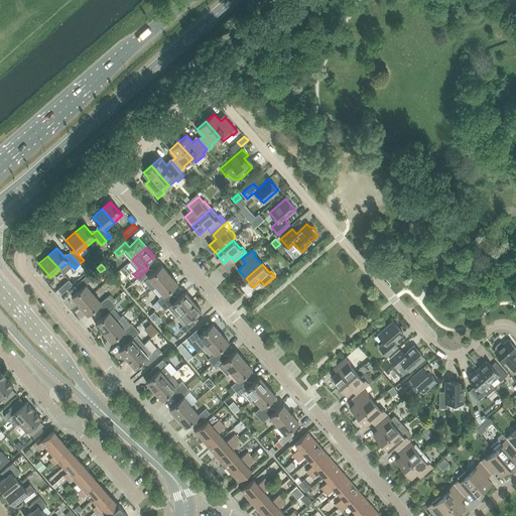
[(148,277),(156,286),(169,274),(162,265),(152,273),(148,269),(137,278),(141,283),(148,277)]
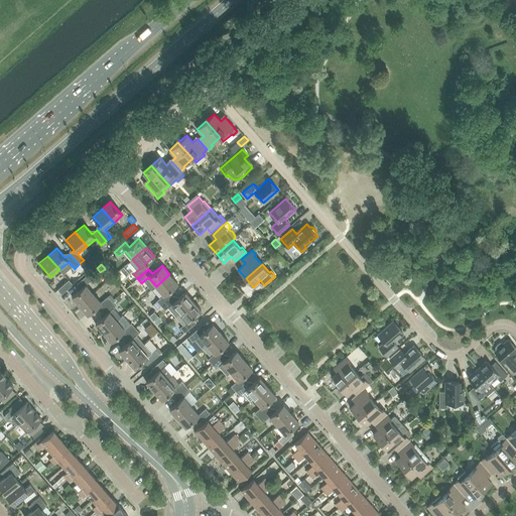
[(72,296),(80,305),(94,293),(86,284),(93,279),(89,274),(78,283),(82,288),(72,296)]
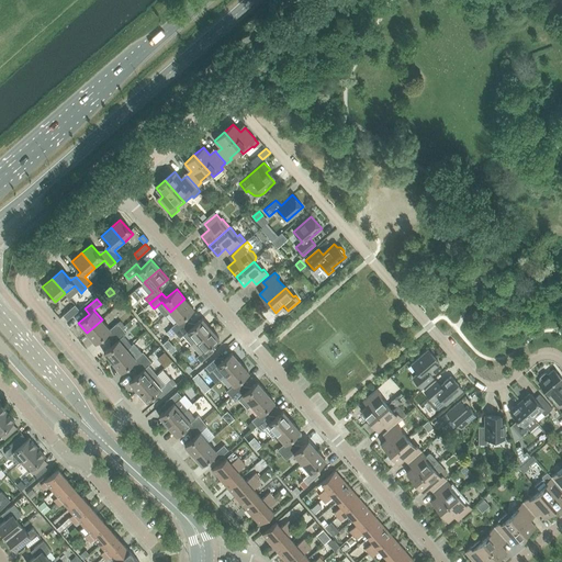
[(170,327),(176,333),(188,322),(183,317),(193,308),(184,299),(170,312),(178,322),(170,327)]
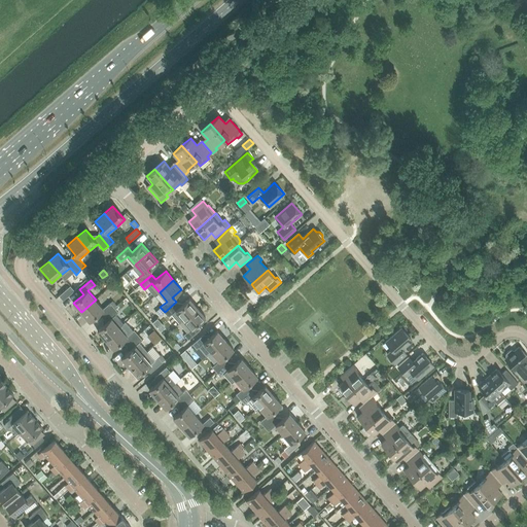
[(70,286),(66,289),(59,295),(63,301),(74,290),(70,286)]
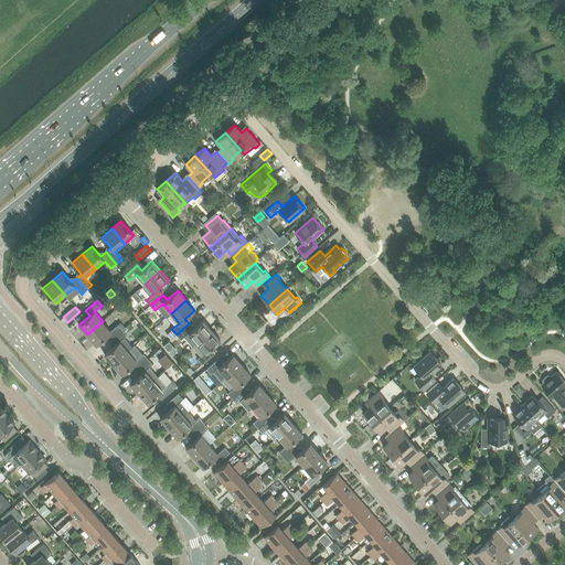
[(189,323),(177,334),(181,340),(183,337),(192,347),(196,343),(212,330),(203,320),(192,329),(189,323)]
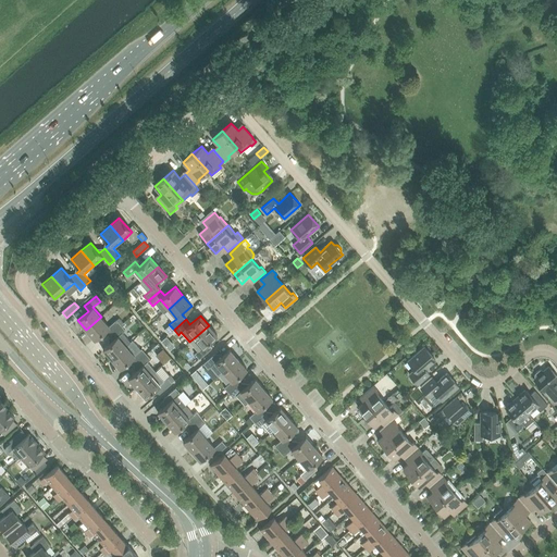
[(104,331),(109,335),(121,325),(116,320),(109,326),(101,317),(86,330),(95,339),(104,331)]
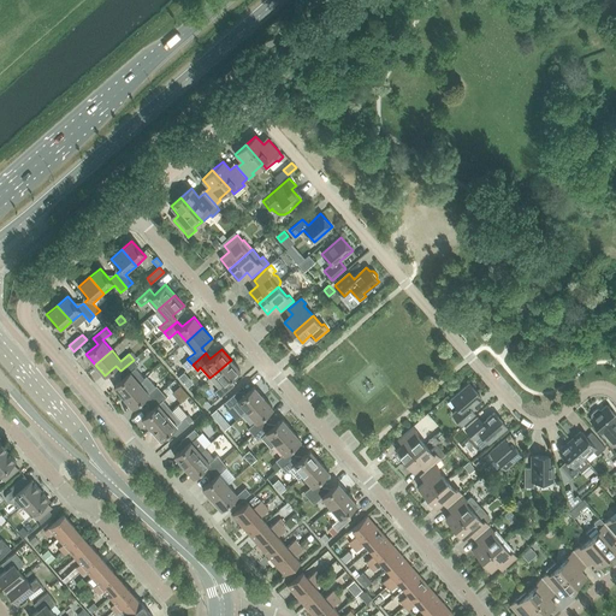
[(114,386),(123,397),(140,383),(130,372),(138,365),(135,362),(134,360),(120,371),(125,377),(114,386)]
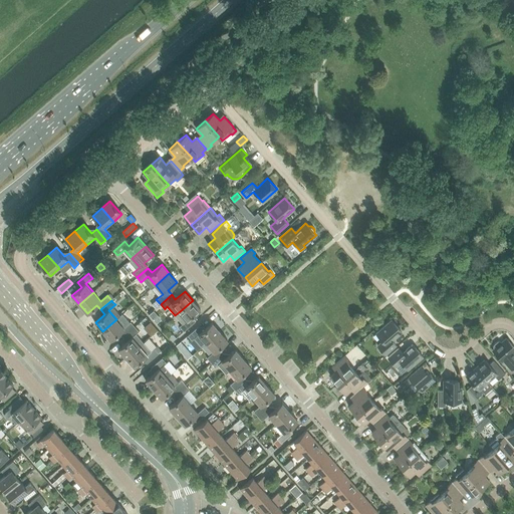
[(179,312),(175,315),(183,324),(180,326),(184,331),(195,321),(191,317),(200,308),(193,300),(179,312)]
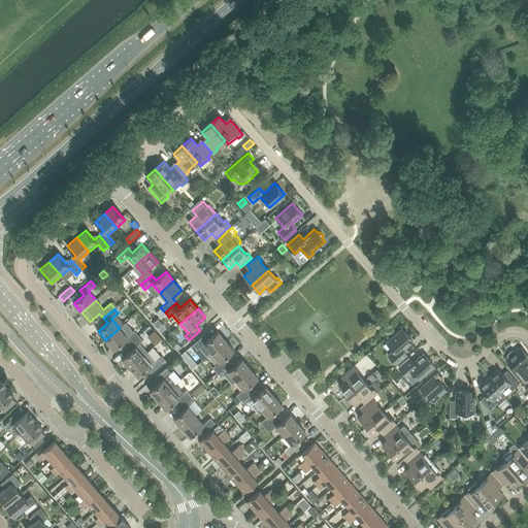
[(123,340),(127,345),(138,335),(134,331),(127,337),(120,328),(105,340),(113,350),(123,340)]
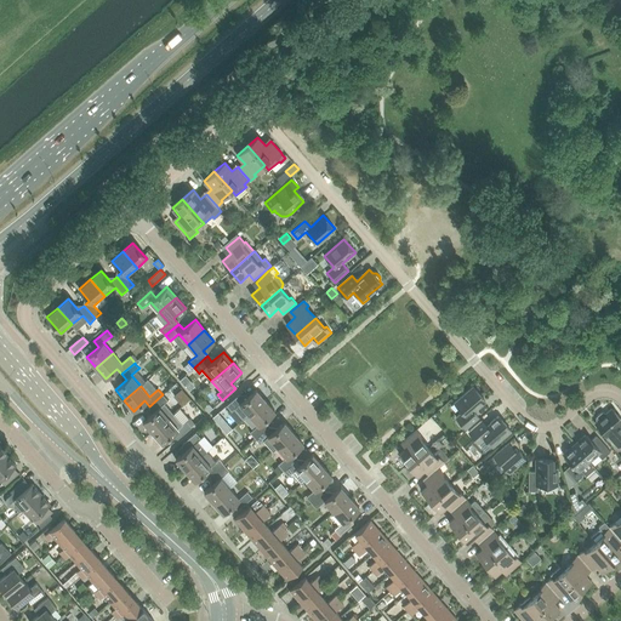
[(462,412),(456,417),(466,428),(478,417),(473,411),(485,402),(473,387),(455,403),(462,412)]
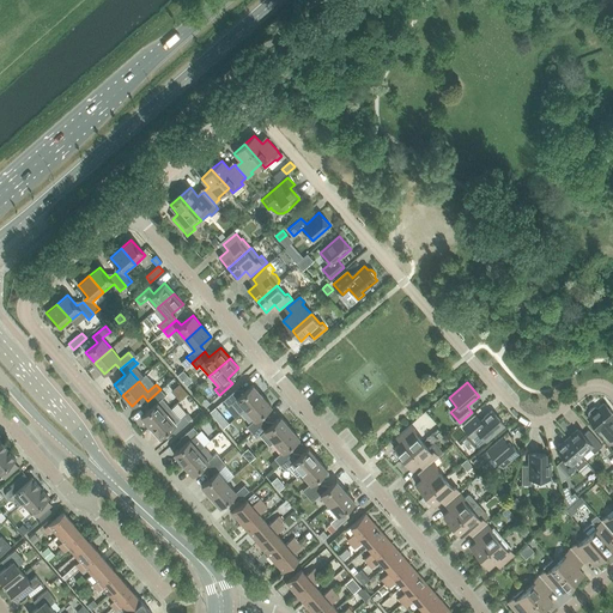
[(180,400),(188,393),(180,383),(171,390),(180,400)]
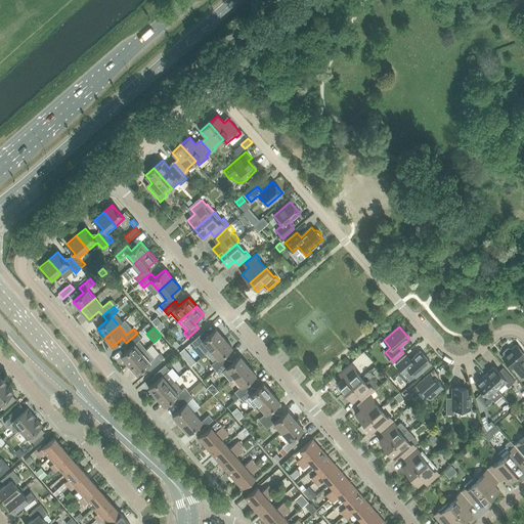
[(203,333),(191,342),(195,347),(199,345),(206,353),(210,350),(224,338),(216,329),(207,337),(203,333)]
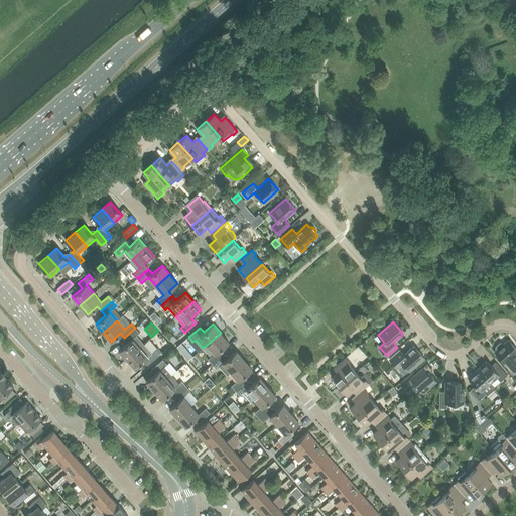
[(128,342),(119,351),(126,359),(140,348),(144,344),(136,336),(139,333),(135,328),(124,338),(128,342)]
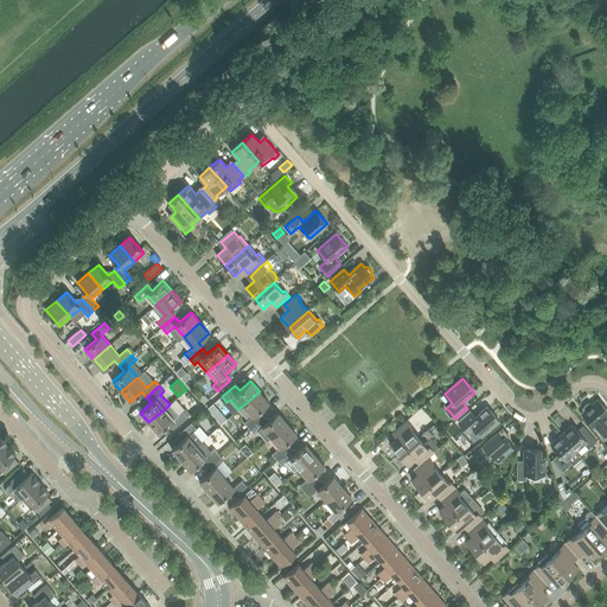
[(244,422),(249,428),(262,416),(257,411),(269,402),(260,391),(243,406),(253,415),(244,422)]
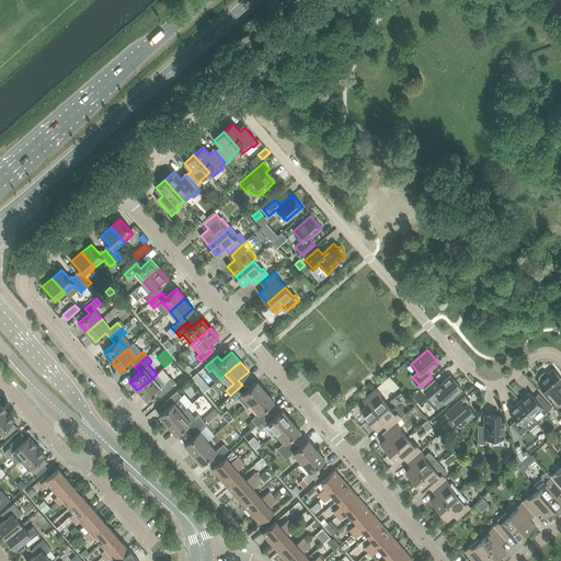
[(539,380),(538,382),(548,395),(549,393),(558,403),(560,400),(560,385),(560,382),(560,378),(552,369),(547,374),(546,373),(544,373),(538,377),(538,379),(539,380)]
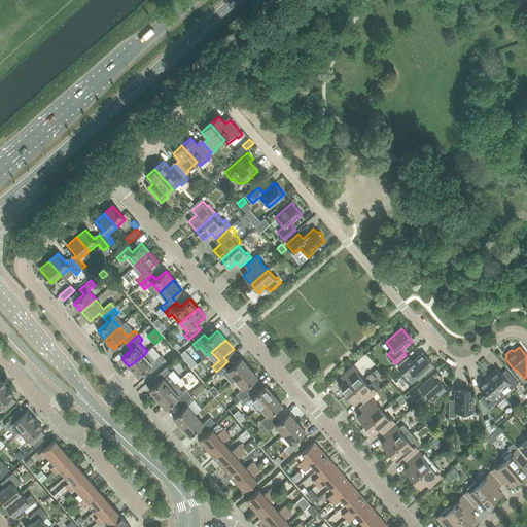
[(184,359),(189,355),(184,350),(179,355),(180,356),(183,360),(184,359)]
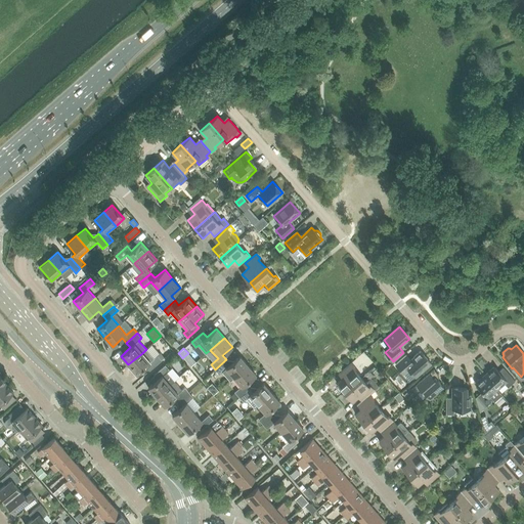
[(142,353),(128,364),(136,374),(145,365),(149,369),(161,360),(157,355),(154,358),(146,349),(142,353)]
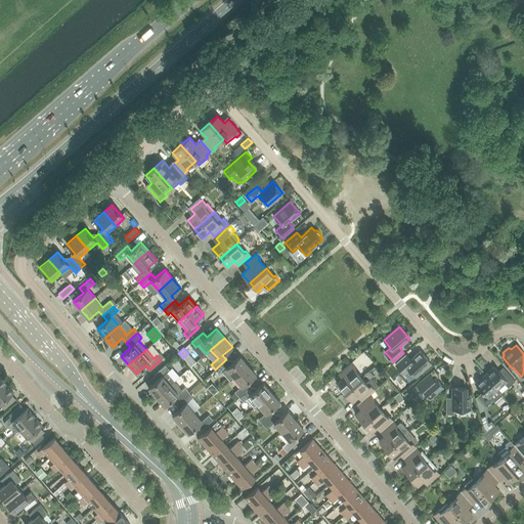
[(395,364),(403,374),(408,368),(416,377),(431,363),(421,351),(410,359),(406,355),(395,364)]
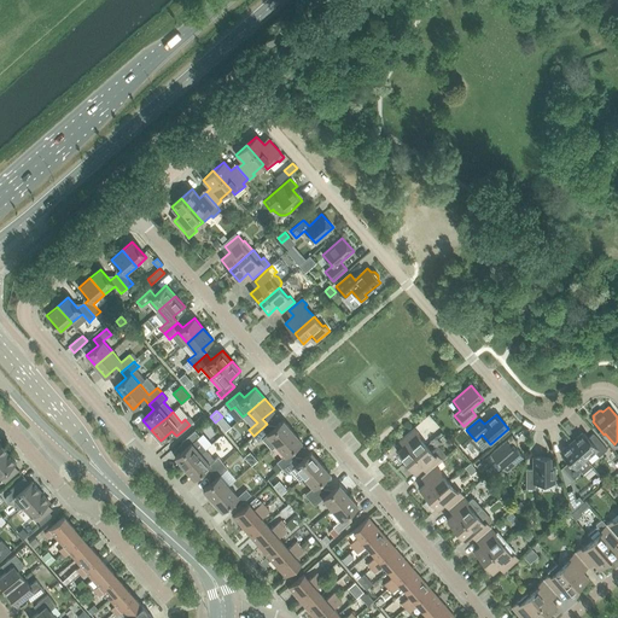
[(267,435),(275,444),(292,431),(283,420),(272,430),(267,424),(254,436),(258,442),(267,435)]
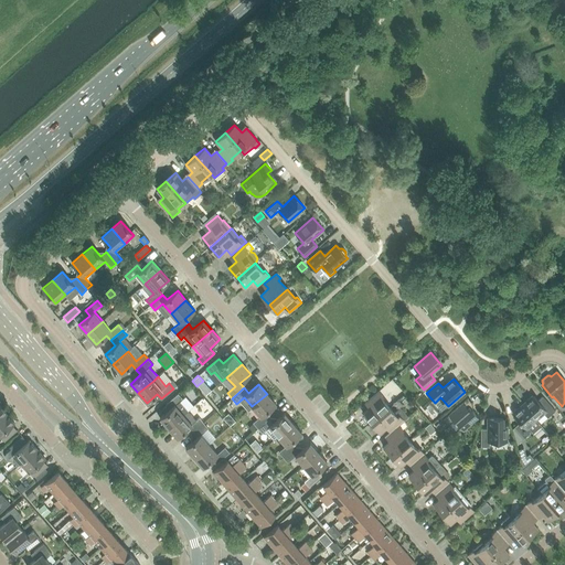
[(363,414),(372,423),(390,407),(382,398),(383,396),(379,391),(366,402),(371,406),(363,414)]
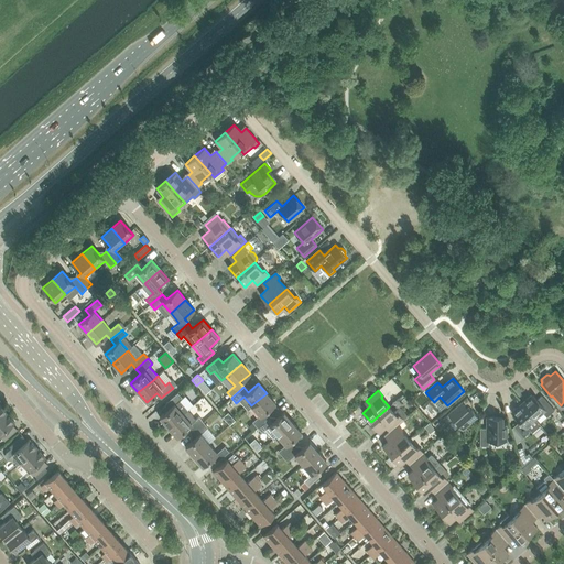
[(170,408),(160,418),(169,427),(183,414),(187,411),(187,410),(193,405),(185,396),(182,398),(177,392),(165,403),(170,408)]
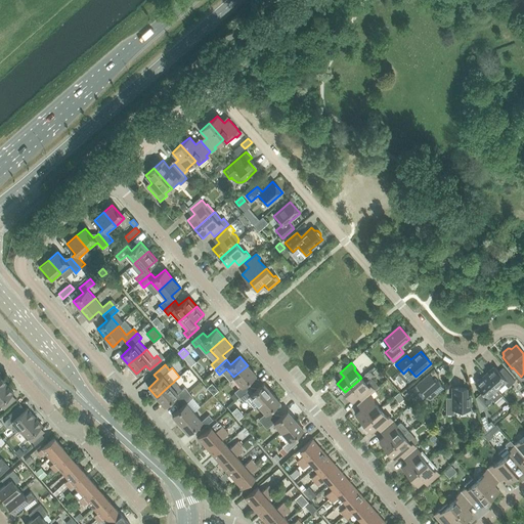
[(234,392),(238,397),(250,387),(246,383),(256,374),(248,365),(233,377),(242,386),(234,392)]
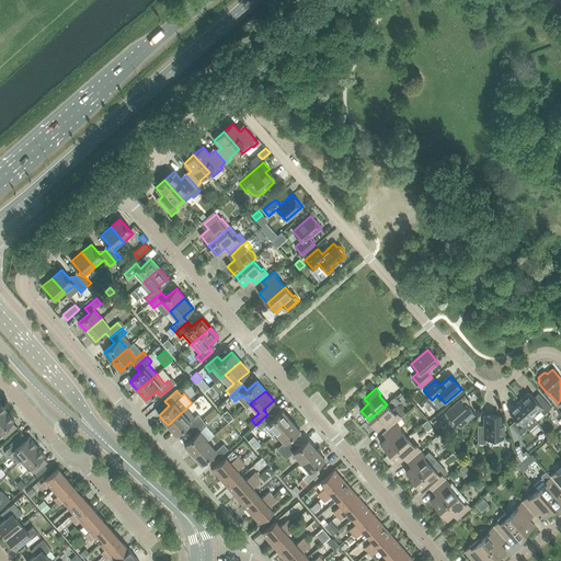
[(524,400),(521,403),(533,416),(540,410),(544,414),(551,408),(539,393),(534,398),(530,393),(529,395),(528,393),(524,397),(524,400)]
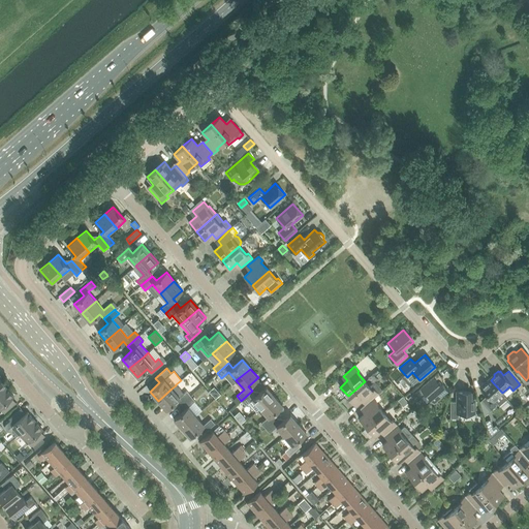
[(428,396),(433,402),(447,390),(439,380),(443,378),(438,372),(415,393),(419,398),(423,395),(428,396)]
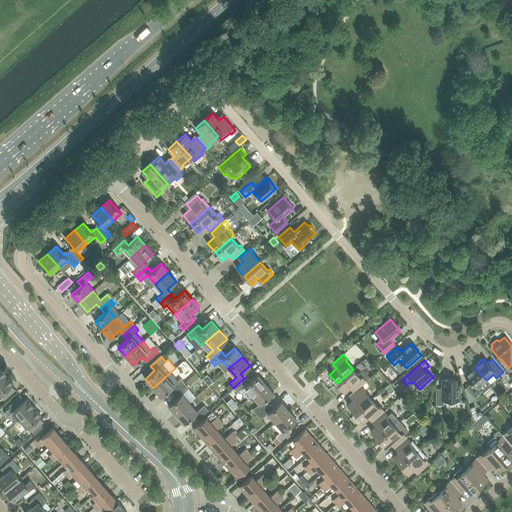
[(467,387),(463,389),(468,403),(475,397),(482,390),(483,392),(491,385),(486,380),(475,368),(471,370),(469,370),(465,374),(466,375),(465,376),(471,383),(467,387)]
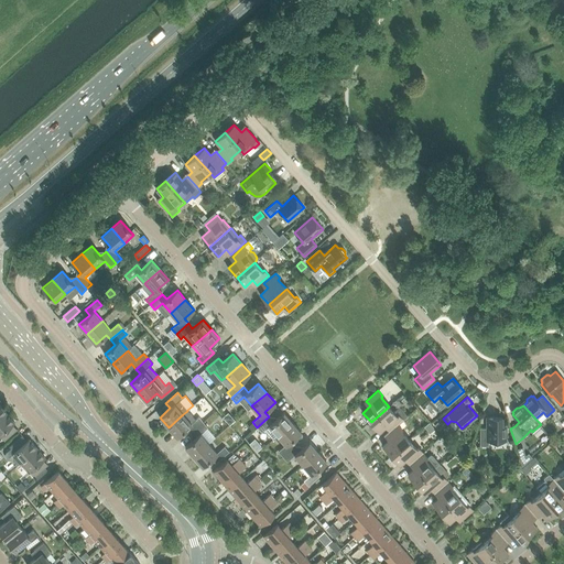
[(389,407),(371,422),(379,432),(387,424),(391,430),(398,424),(403,420),(408,415),(400,407),(393,412),(389,407)]
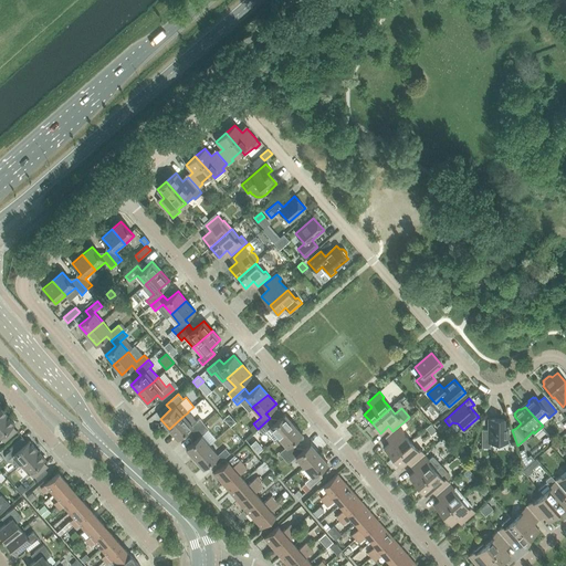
[(184,416),(169,429),(177,439),(188,429),(192,435),(205,423),(199,419),(197,421),(188,412),(184,416)]
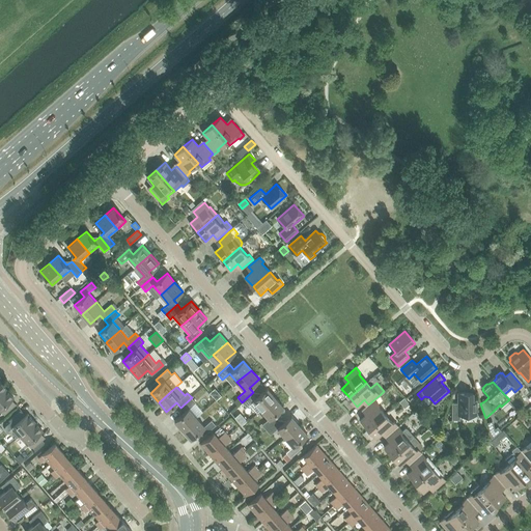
[(211,391),(210,392),(216,399),(220,395),(214,388),(211,391)]
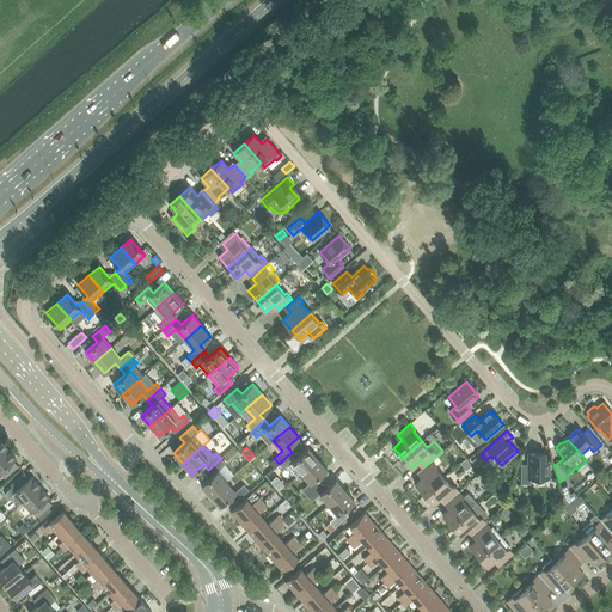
[(292,452),(279,464),(280,465),(283,467),(283,469),(287,466),(297,476),(301,472),(317,458),(308,447),(297,458),(292,452)]
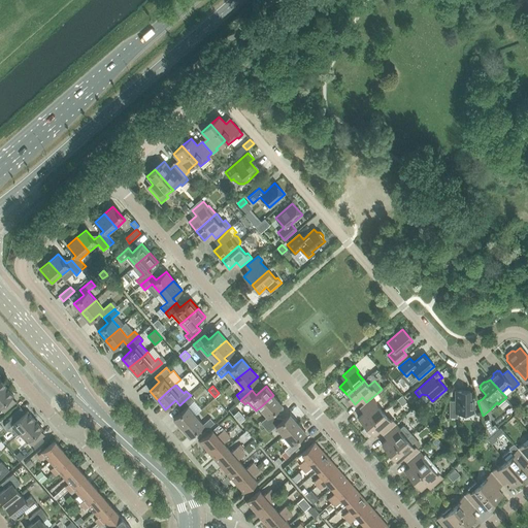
[(6,387),(0,391),(0,407),(4,413),(15,401),(12,397),(13,395),(6,387)]
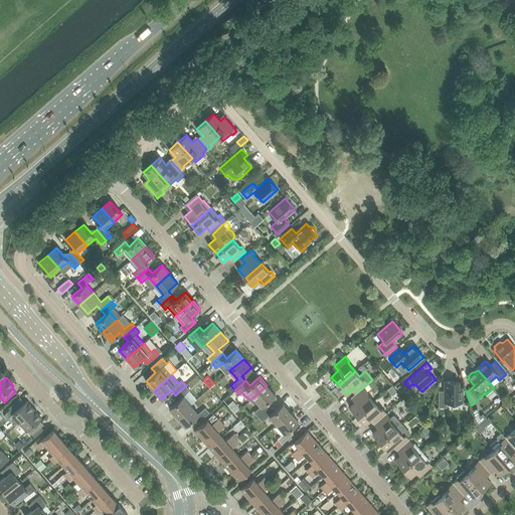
[(445,391),(439,391),(439,407),(446,407),(446,402),(462,402),(462,388),(458,388),(458,381),(445,381),(445,391)]
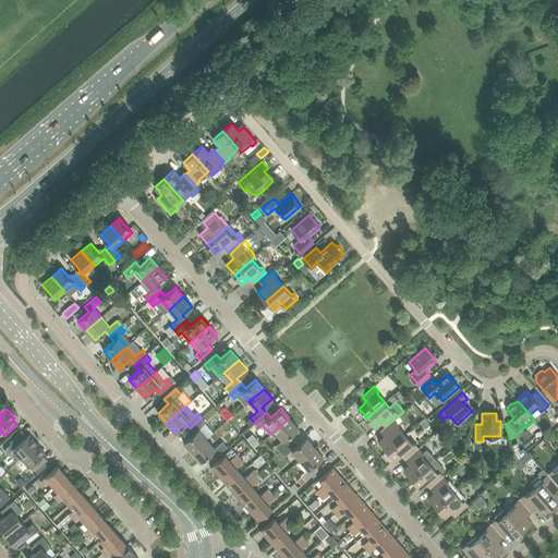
[(435,426),(440,422),(435,416),(429,421),(435,426)]
